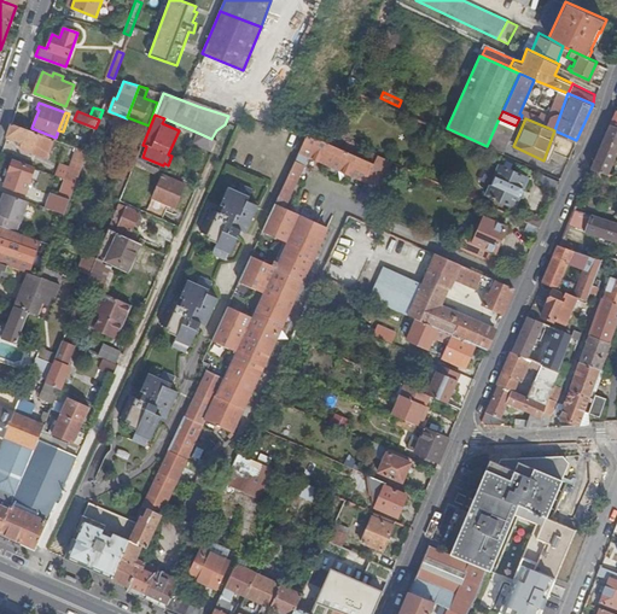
[(54,140),(11,123),(7,136),(18,140),(21,142),(19,145),(18,147),(47,158),(54,140)]
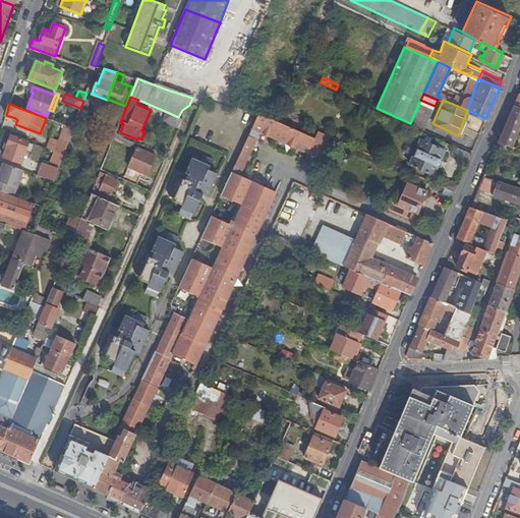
[(519,107),(514,105),(498,141),(512,147),(519,126),(519,107)]
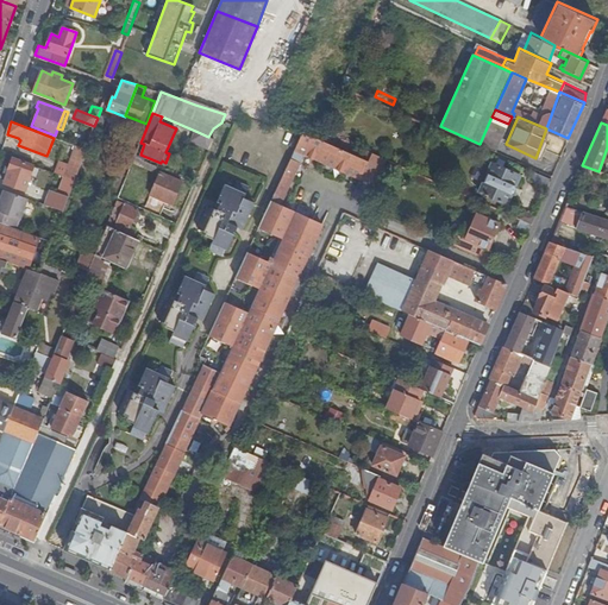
[(212,138),(208,137),(195,131),(190,140),(207,147),(212,138)]
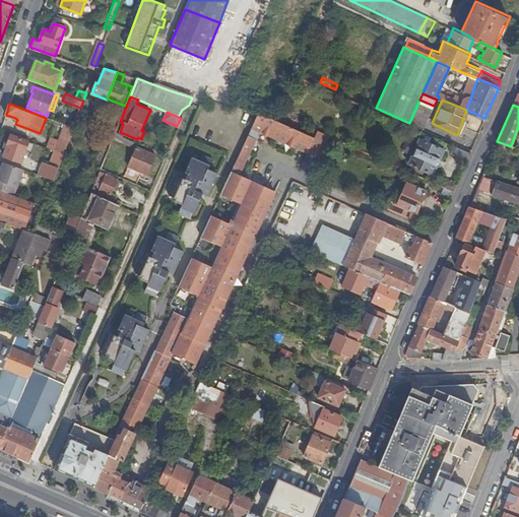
[(272,120),(257,115),(171,304),(177,307),(120,425),(125,427),(135,432),(137,430),(174,353),(196,364),(274,192),(239,176),(260,131),(319,158),(330,136),(318,131),(314,138),(272,120)]
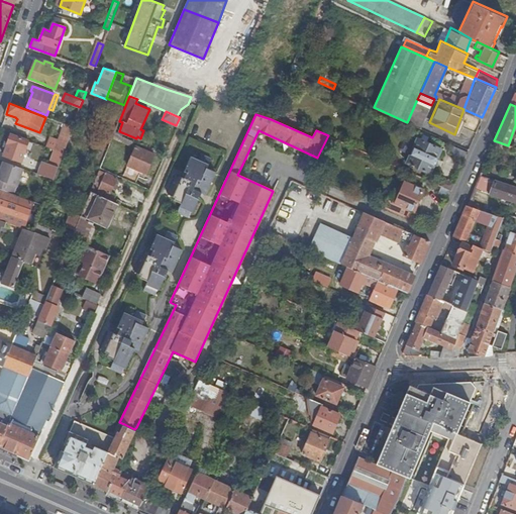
[(54,150),(63,155),(73,128),(64,124),(59,140),(50,137),(46,147),(54,150)]
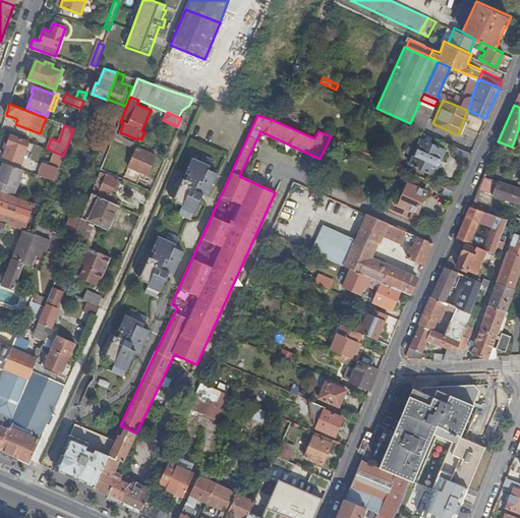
[(129,140),(115,133),(114,137),(128,144),(129,140)]
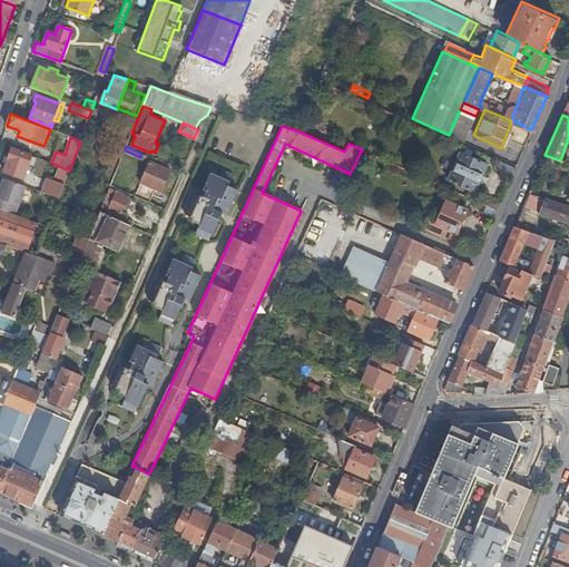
[(31,156),(12,148),(8,158),(9,158),(3,172),(22,178),(31,156)]
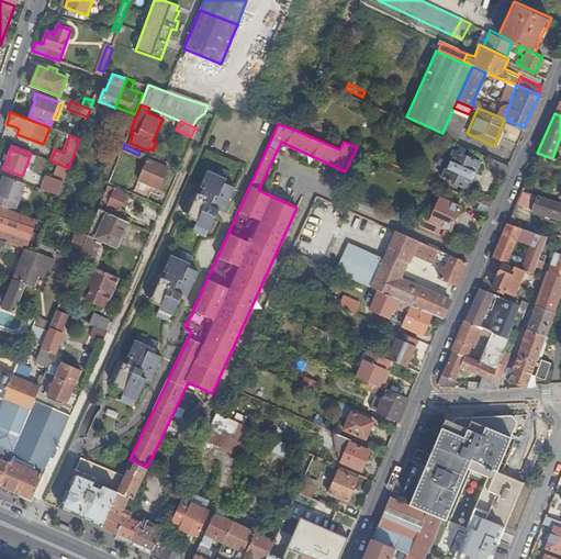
[(480,161),(455,151),(441,177),(468,189),(480,161)]
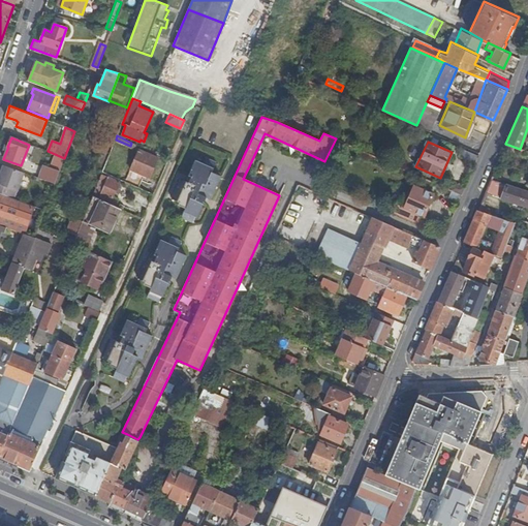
[(158,158),(138,149),(130,169),(150,178),(158,158)]
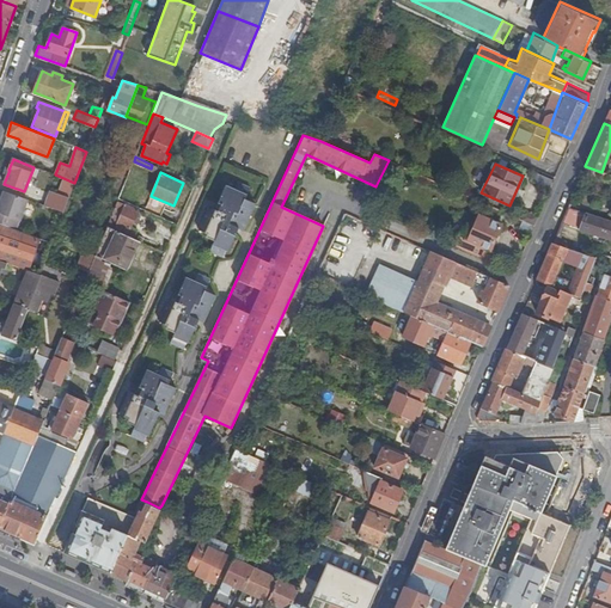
[(554,180),(542,176),(539,182),(551,188),(554,180)]
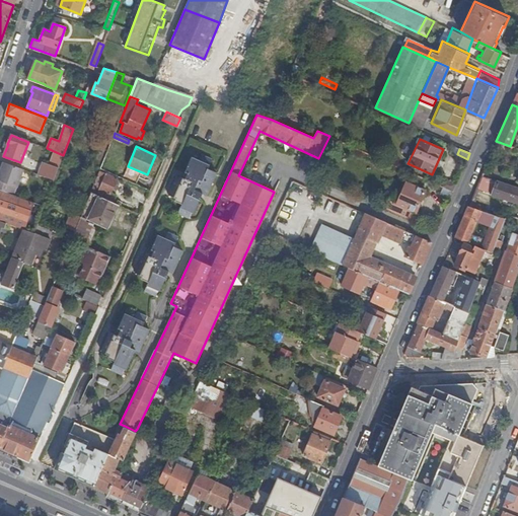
[(41,176),(54,181),(63,155),(54,151),(47,169),(44,170),(41,176)]
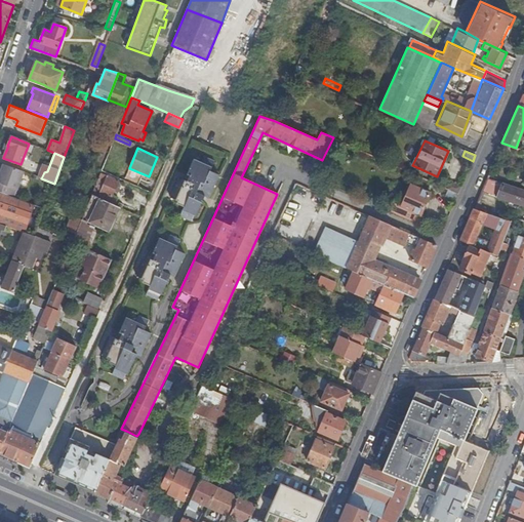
[(215,161),(204,156),(201,162),(194,159),(188,174),(190,175),(187,182),(178,178),(170,197),(186,204),(180,215),(191,221),(203,195),(208,198),(218,174),(210,170),(215,161)]
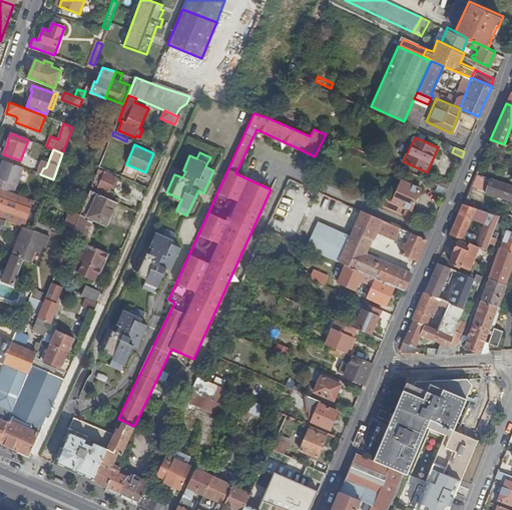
[(0,186),(11,191),(14,183),(17,184),(23,167),(3,159),(0,166),(0,186)]
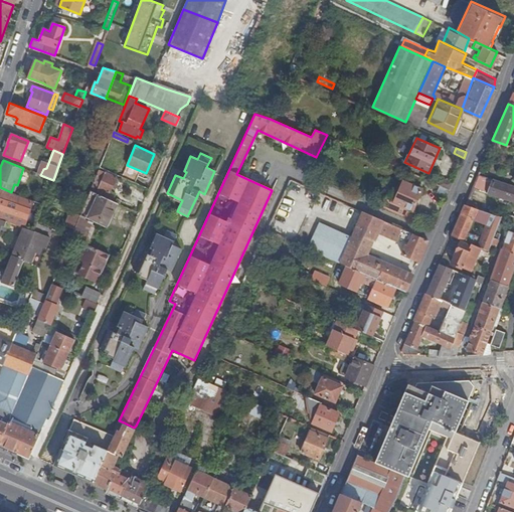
[(116,176),(99,169),(93,183),(99,186),(97,192),(108,197),(110,191),(116,176)]
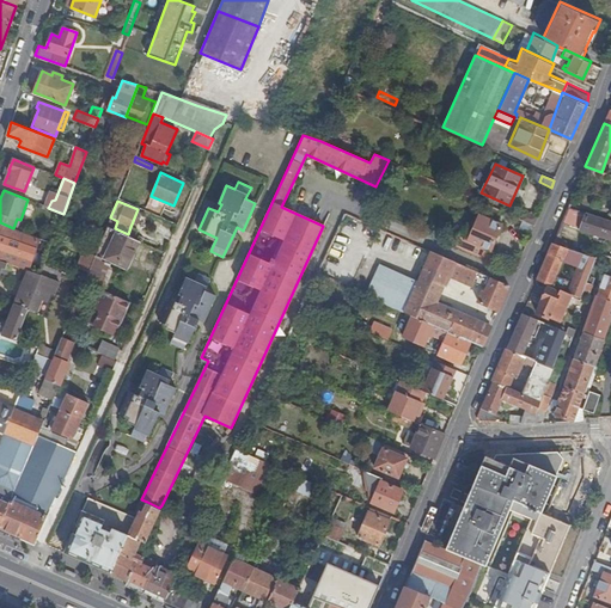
[(568,207),(561,222),(579,228),(585,212),(568,207)]
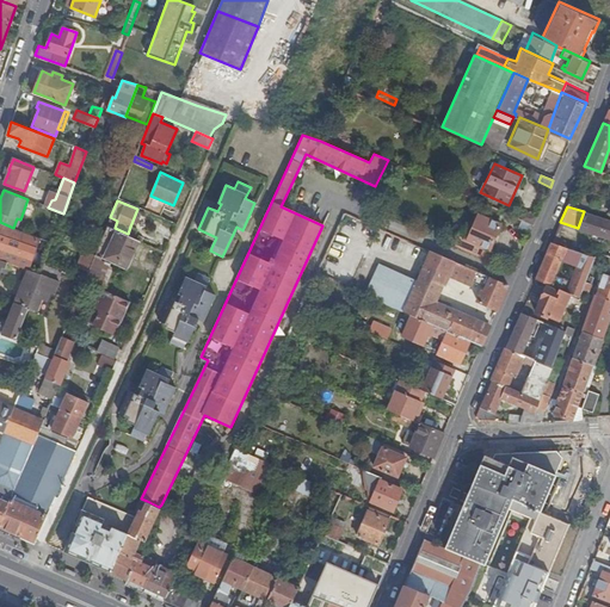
[(534,224),(537,217),(524,211),(521,220),(534,224)]
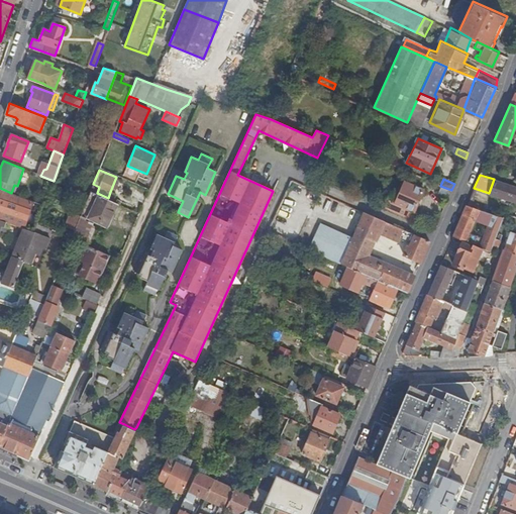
[(515,186),(494,179),(489,193),(515,201),(515,186)]
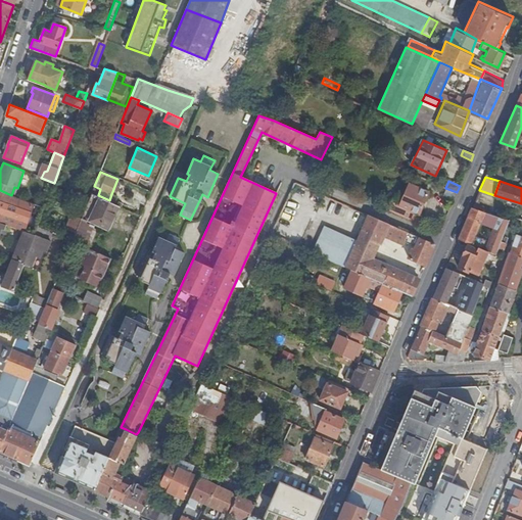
[(390,211),(413,221),(417,213),(419,214),(429,192),(410,184),(400,204),(393,202),(390,211)]
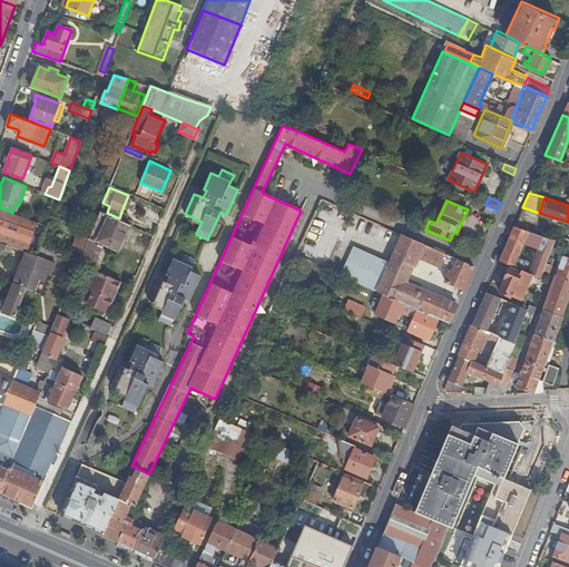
[(109,206),(102,203),(100,211),(106,214),(107,213),(109,206)]
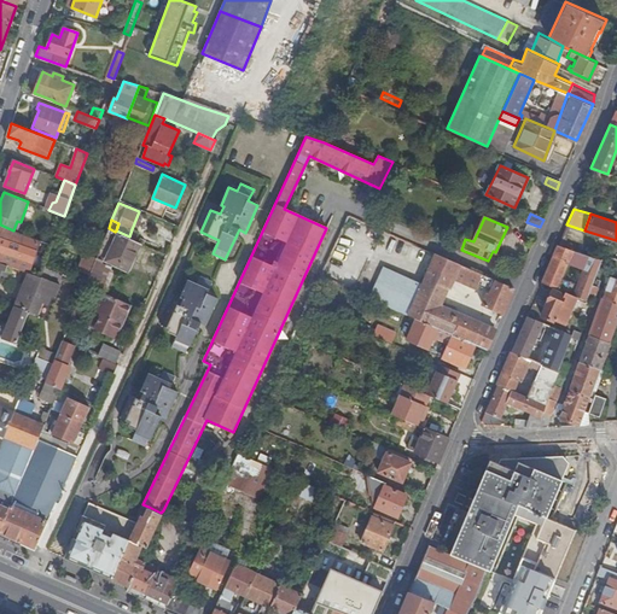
[(41,278),(46,268),(45,267),(53,246),(13,231),(0,224),(0,262),(7,265),(28,273),(41,278)]
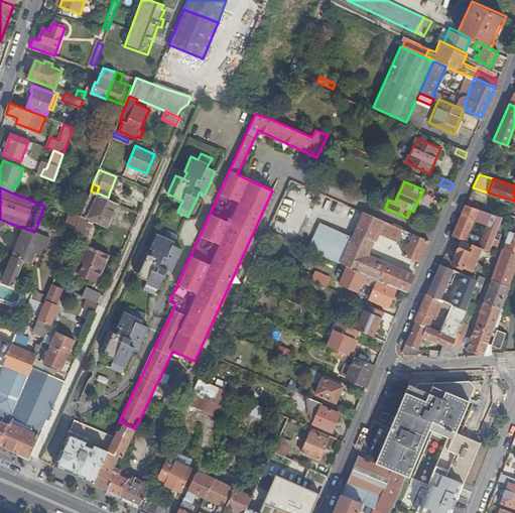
[(91,190),(81,214),(107,226),(118,203),(112,201),(107,199),(96,194),(91,190)]
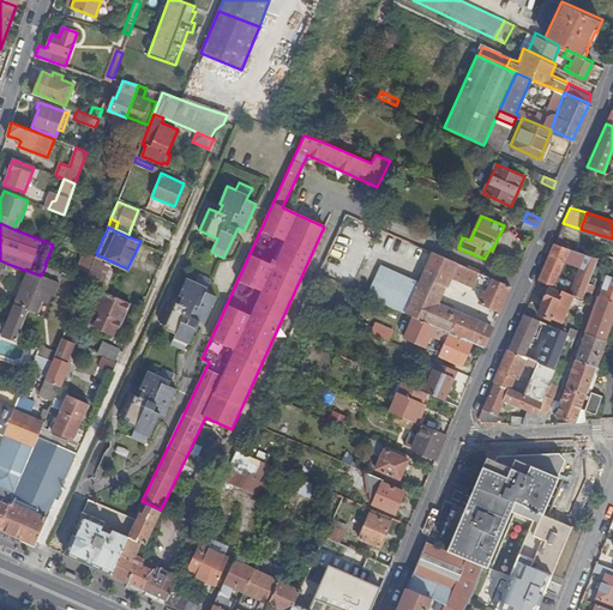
[(553,243),(539,279),(560,288),(570,293),(574,282),(565,278),(558,275),(569,248),(553,243)]
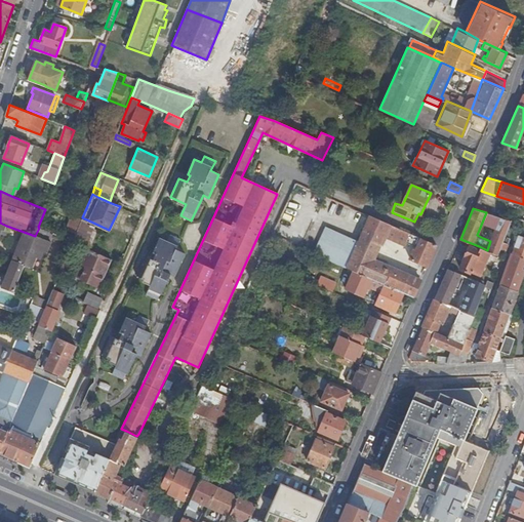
[(499,217),(486,212),(477,235),(483,238),(489,225),(495,228),(499,217)]
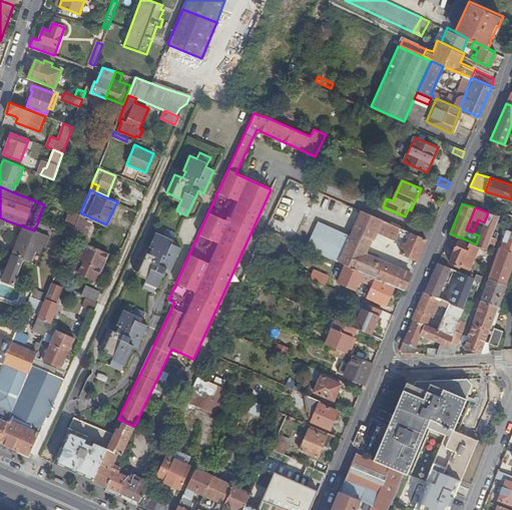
[(70,210),(64,224),(74,228),(79,215),(80,214),(70,210)]
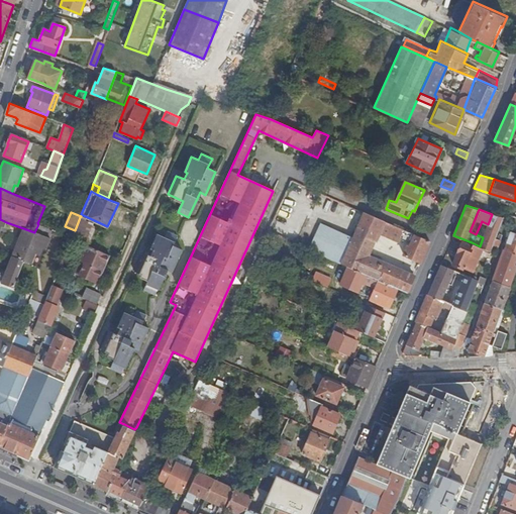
[(408,292),(414,277),(386,264),(385,268),(368,260),(384,221),(364,212),(341,263),(348,266),(398,288),(408,292)]
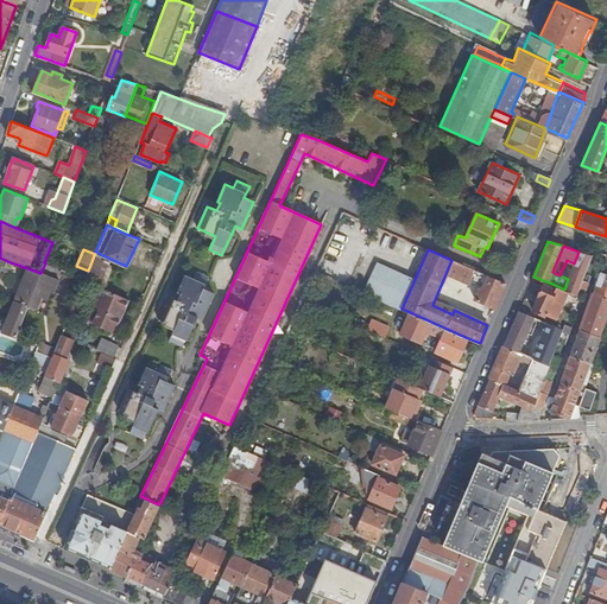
[(564,290),(568,291),(577,294),(579,291),(582,279),(586,269),(587,269),(592,256),(579,252),(574,264),(568,279),(564,290)]
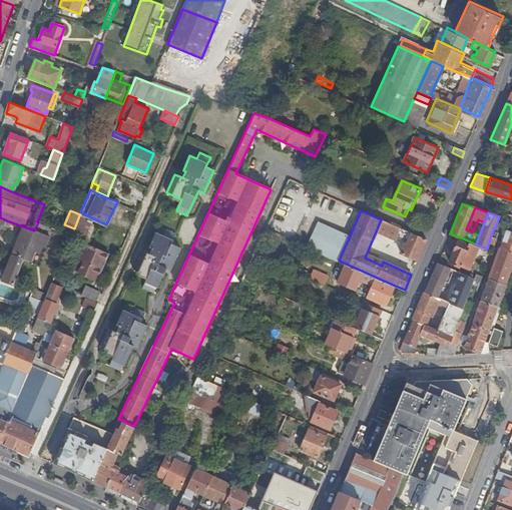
[(74,228),(71,235),(86,242),(95,221),(79,215),(74,228)]
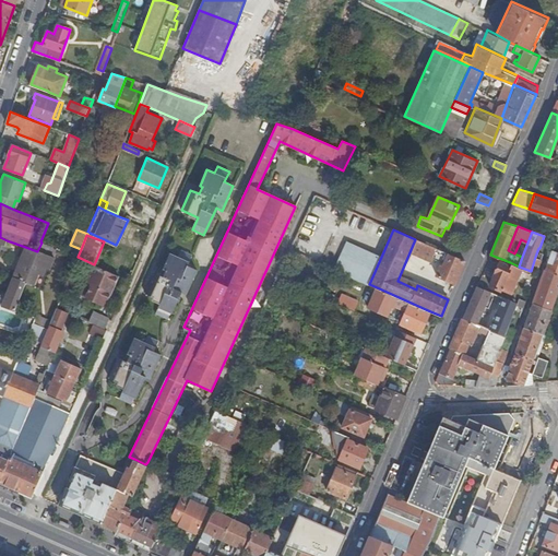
[(416,253),(422,243),(415,239),(398,281),(416,290),(417,285),(405,280),(416,253)]
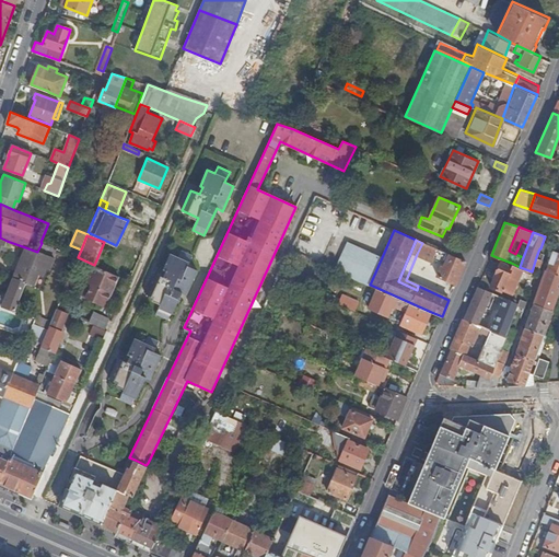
[(455,283),(465,258),(422,243),(417,254),(431,260),(432,258),(445,264),(443,267),(441,266),(437,276),(455,283)]
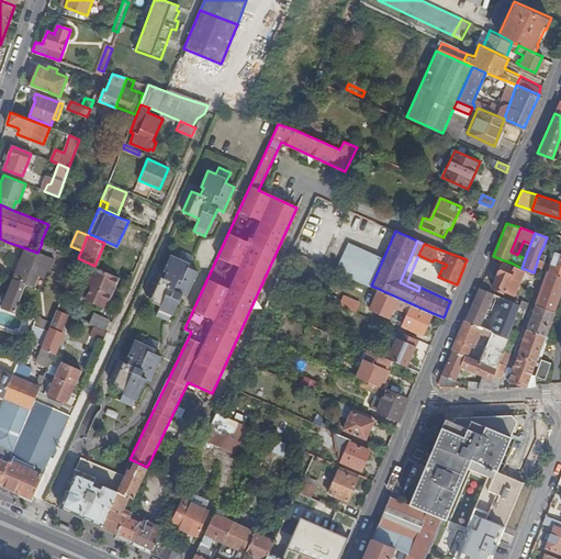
[(70,246),(67,254),(78,258),(81,250),(70,246)]
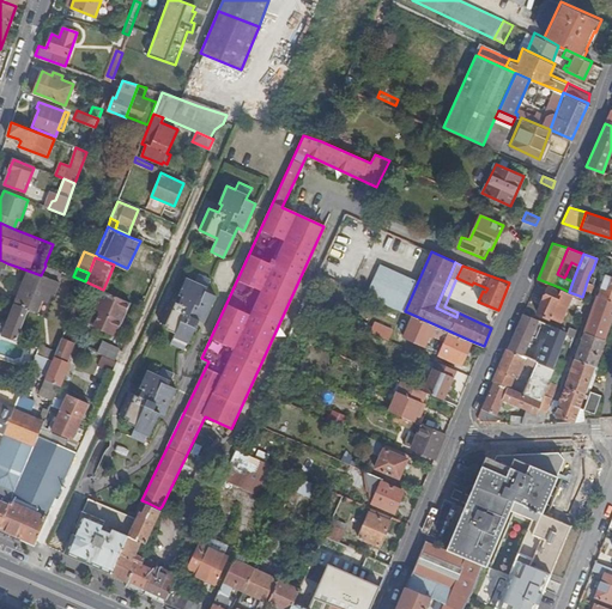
[(22,306),(28,309),(41,275),(28,270),(14,304),(22,306)]
